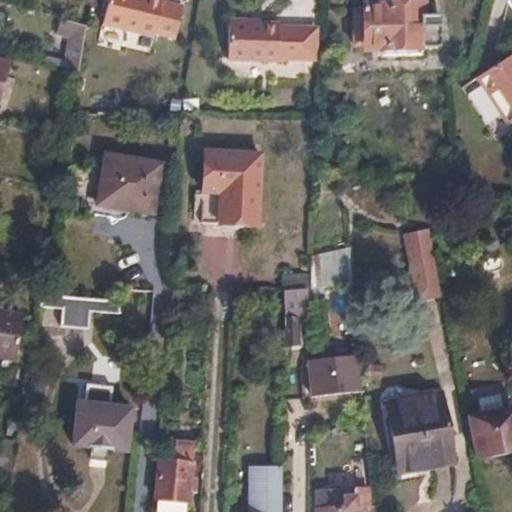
[(106,0),(102,29),(155,36),(155,32),(176,35),(181,2),(166,0),(106,0)]
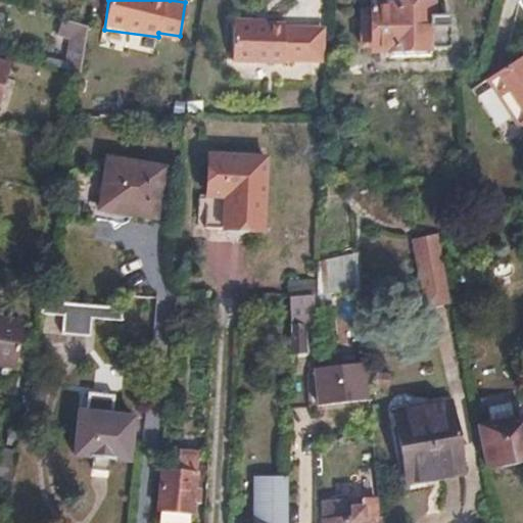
[(391,56),(429,54),(428,48),(446,48),(446,17),(428,17),(428,5),(370,6),(371,11),(361,11),(361,45),(373,45),(372,48),(390,48),(391,56)]
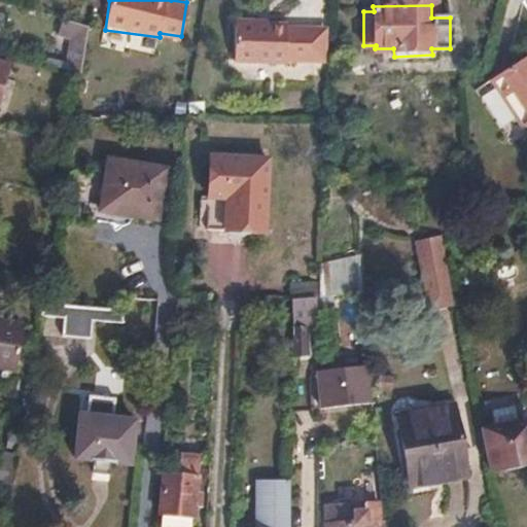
[(325,64),(326,35),(288,34),(288,23),(261,22),(261,18),(237,18),(235,59),(325,64)]
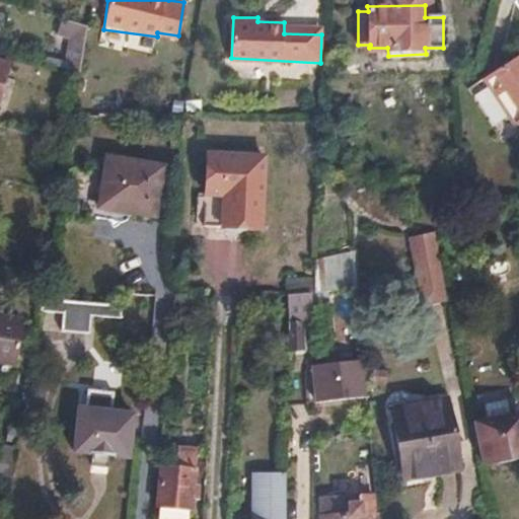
[(86,26),(60,18),(57,31),(70,33),(65,64),(79,68),(86,26)]
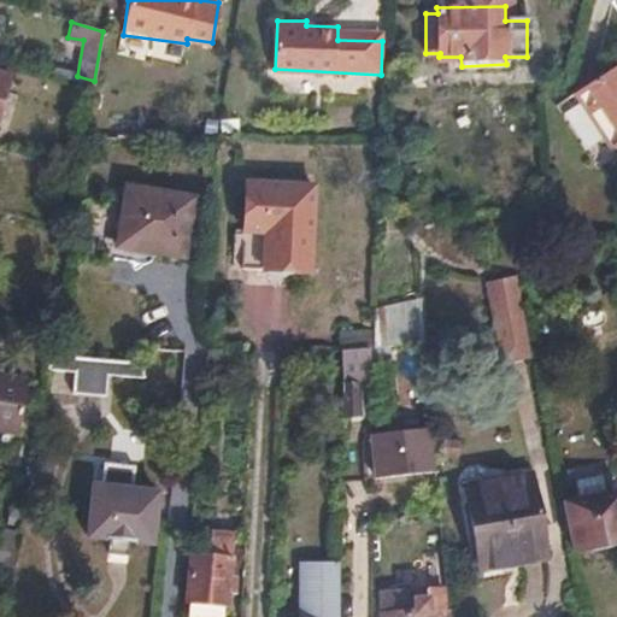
[(616,62),(573,88),(610,148),(616,144),(616,62)]
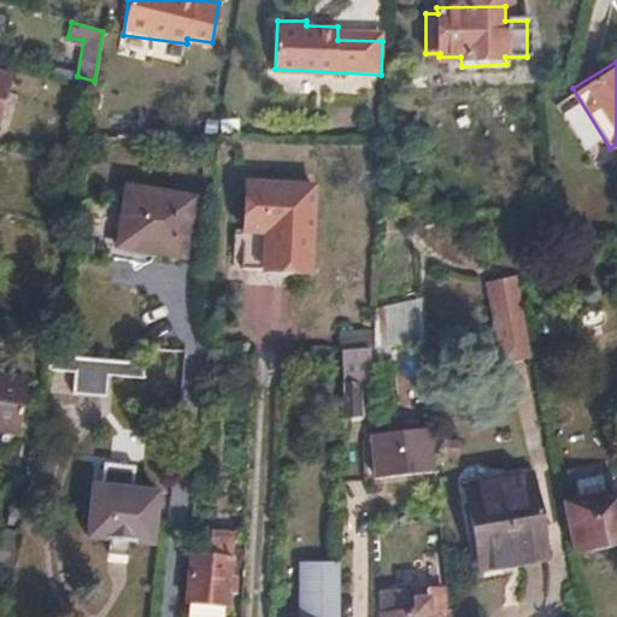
[(0,112),(11,74),(0,70),(0,112)]
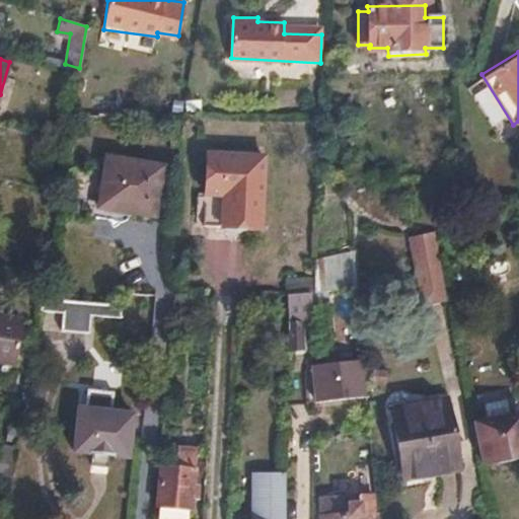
[(262,156),(207,152),(202,223),(257,229),(262,156)]
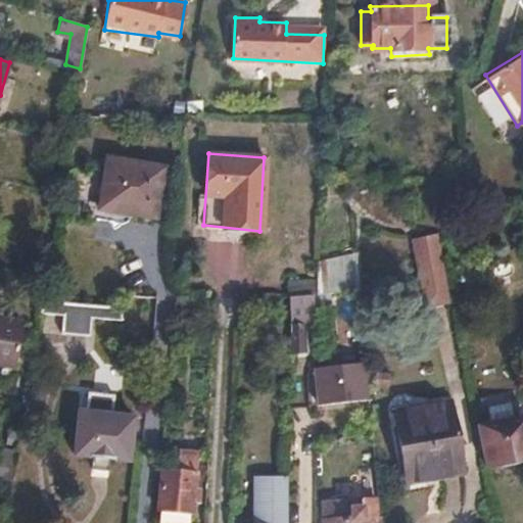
[(162,168),(107,156),(96,206),(153,218),(162,168)]
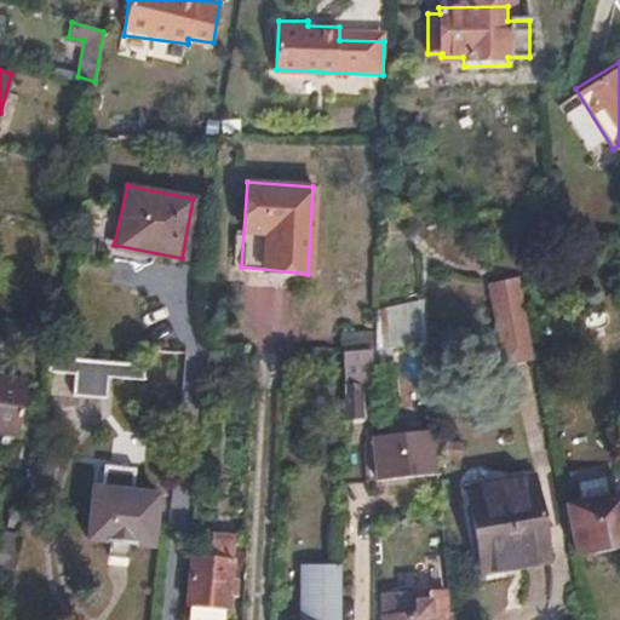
[(532,359),(517,277),(487,283),(503,365),(532,359)]
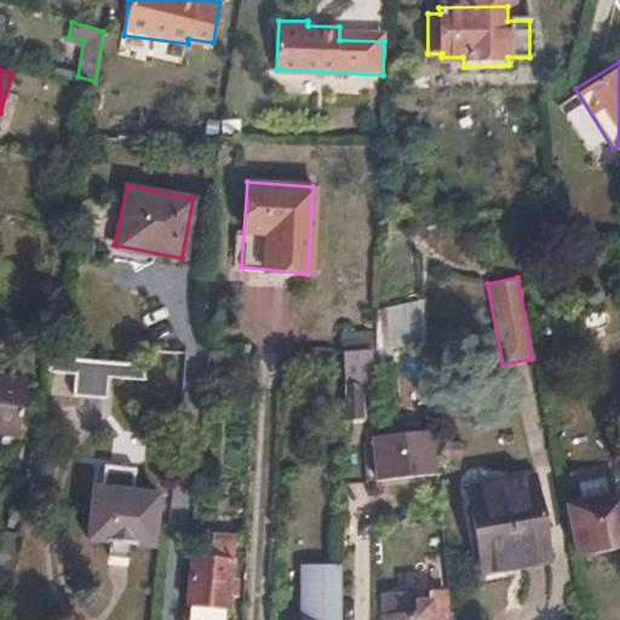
[(374,348),(420,346),(419,298),(375,306),(374,348)]
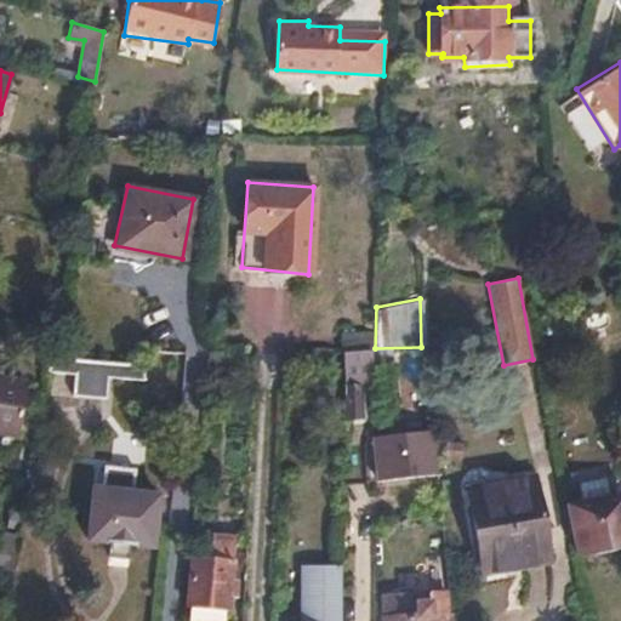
[(421,347),(375,348),(371,349),(371,368),(406,366),(408,374),(425,372),(421,347)]
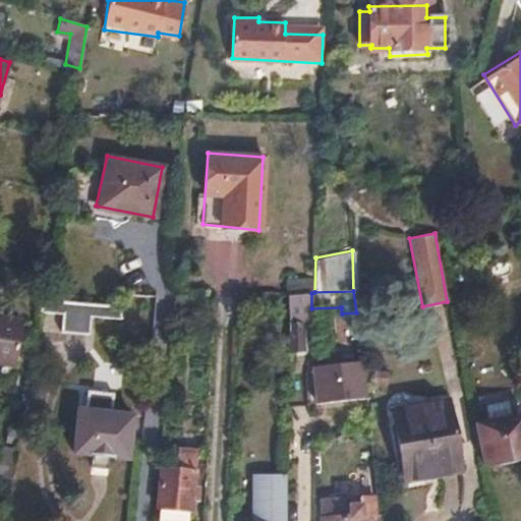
[(311,308),(311,293),(290,294),(291,337),(304,337),(304,321),(309,322),(309,308),(311,308)]
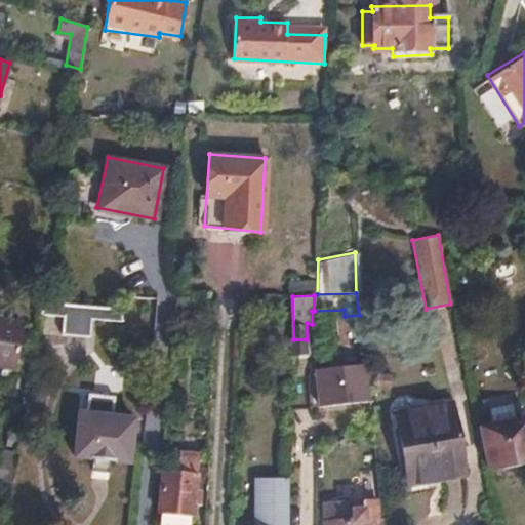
[(121,308),(43,299),(41,314),(63,316),(61,333),(90,336),(91,319),(120,321),(121,308)]
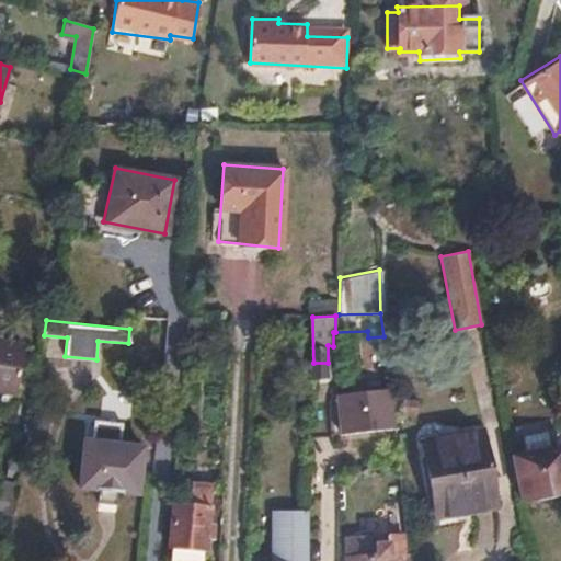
[(24,347),(0,342),(0,390),(16,393),(24,347)]
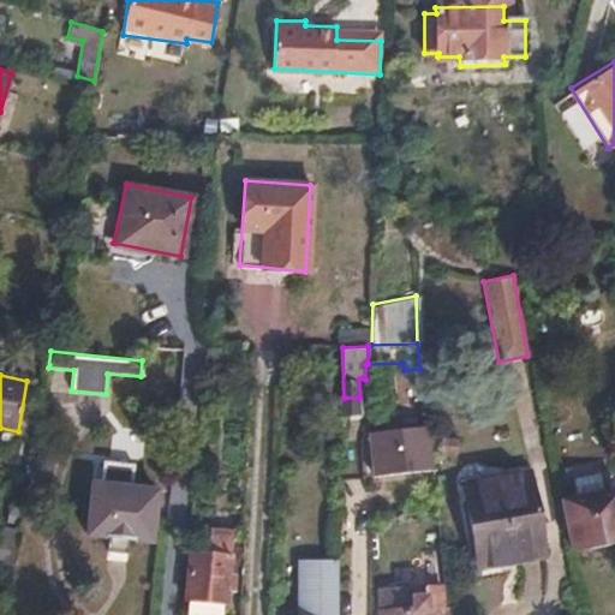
[(360,419),(346,419),(346,439),(360,439),(360,419)]
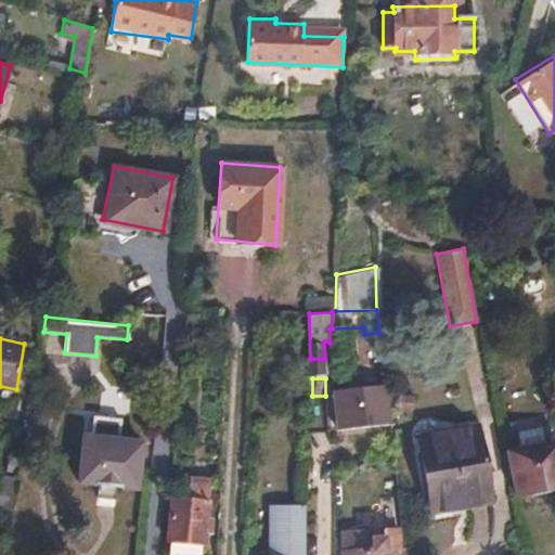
[(390,425),(385,386),(332,392),(336,431),(390,425)]
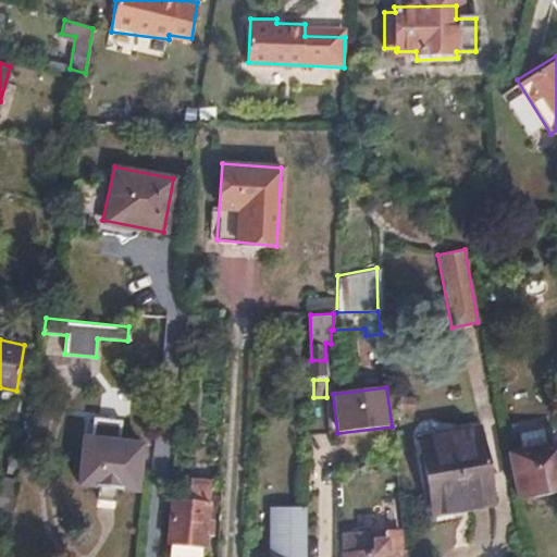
[(77,482),(136,490),(141,445),(119,442),(122,422),(94,418),(90,437),(83,436),(77,482)]
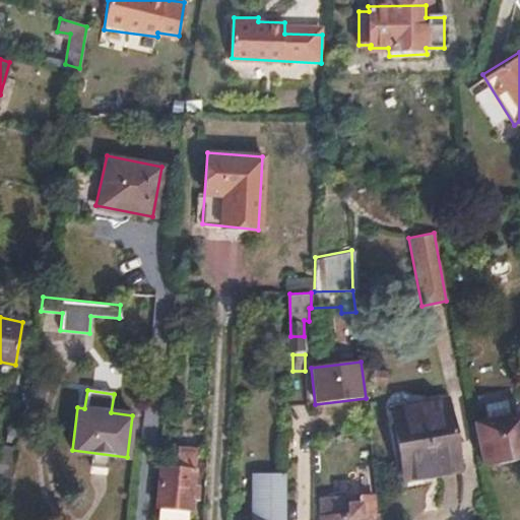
[(463,470),(450,395),(389,406),(401,476),(418,473),(419,478),(463,470)]
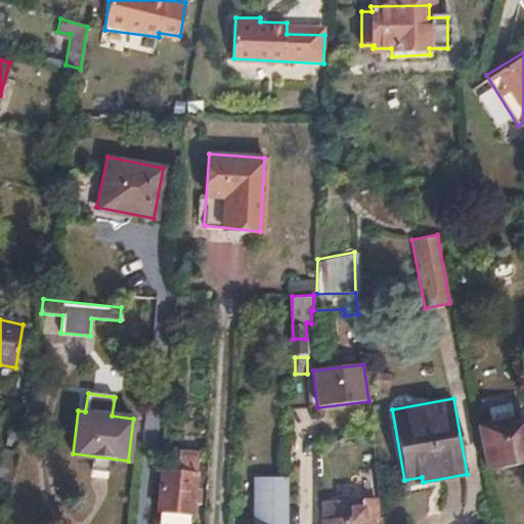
[(307,411),(295,411),(295,427),(307,427),(307,411)]
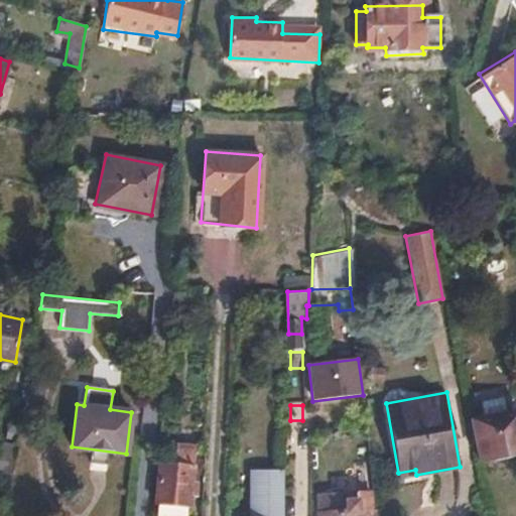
[(515,410),(508,412),(506,410),(482,414),(481,418),(472,420),(478,459),(515,452),(515,410)]
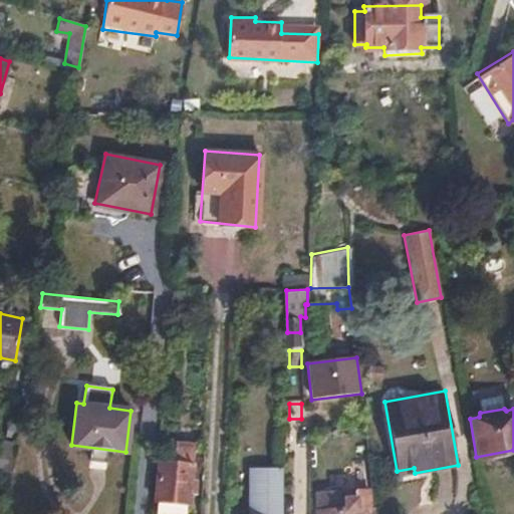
[(160,462),(156,499),(188,501),(192,445),(175,444),(173,463),(160,462)]
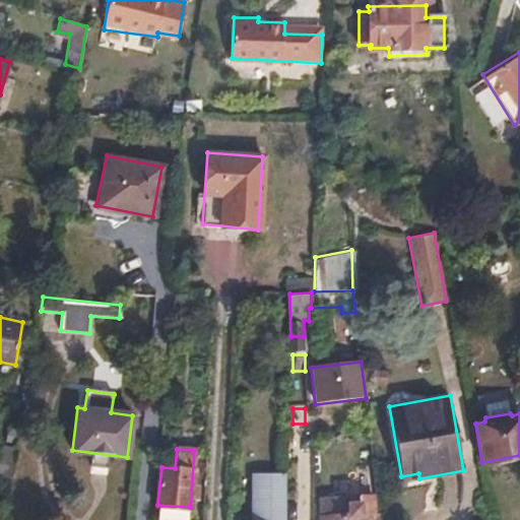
[(284,519),(285,472),(251,472),(250,519),(284,519)]
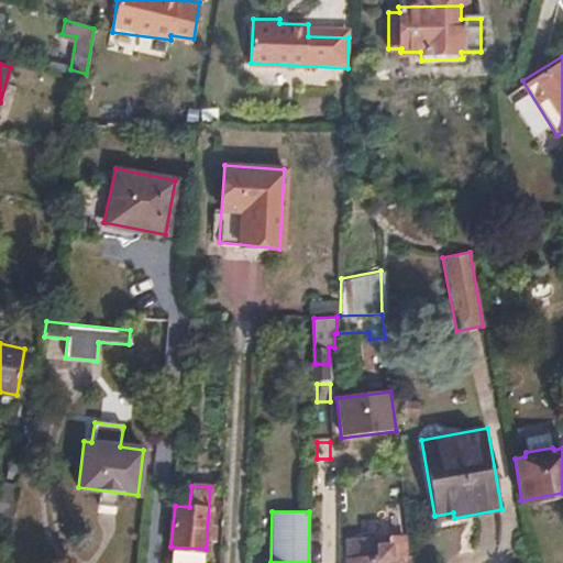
[(410,562),(410,558),(405,558),(403,537),(374,541),(375,545),(344,550),(346,562),(410,562)]
